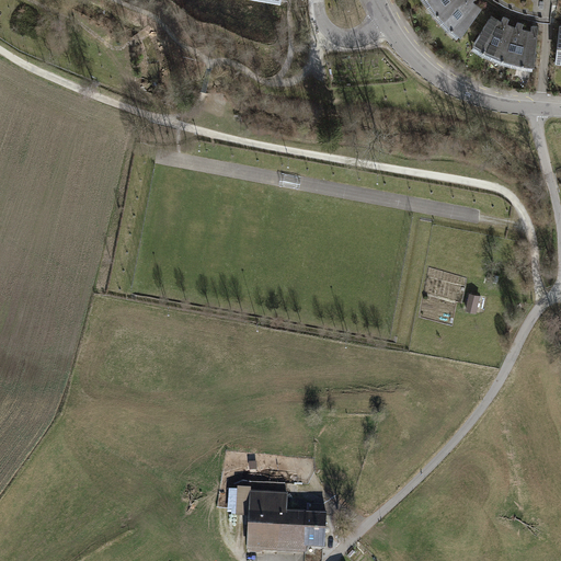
[(436,0),(428,7),(442,24),(466,0),(436,0)]
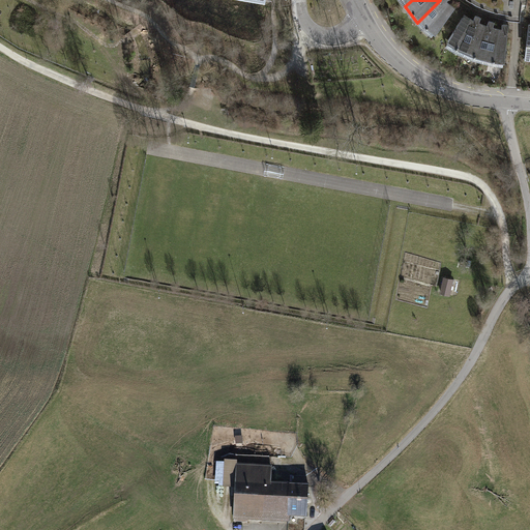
[(440,0),(417,23),(433,37),(457,8),(448,2),(449,0),(440,0)]
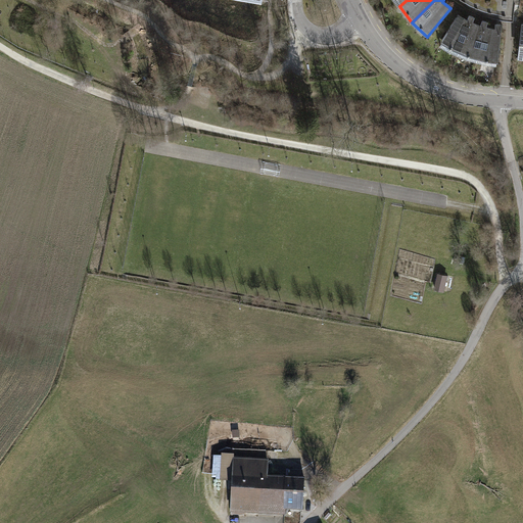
[(467,20),(458,15),(440,45),(459,55),(473,24),(475,18),(470,15),(467,20)]
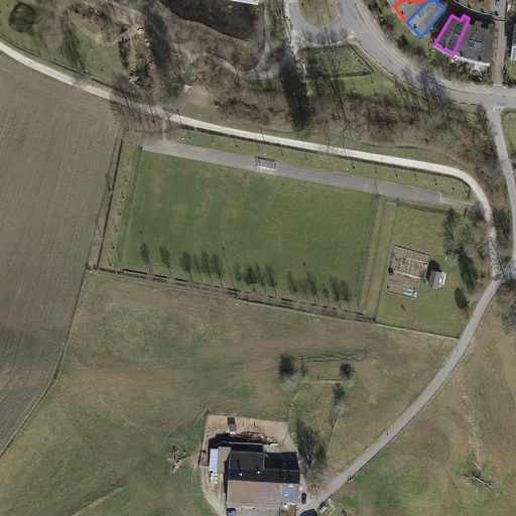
[(475,26),(467,23),(453,54),(472,60),(480,27),(481,23),(477,21),(475,26)]
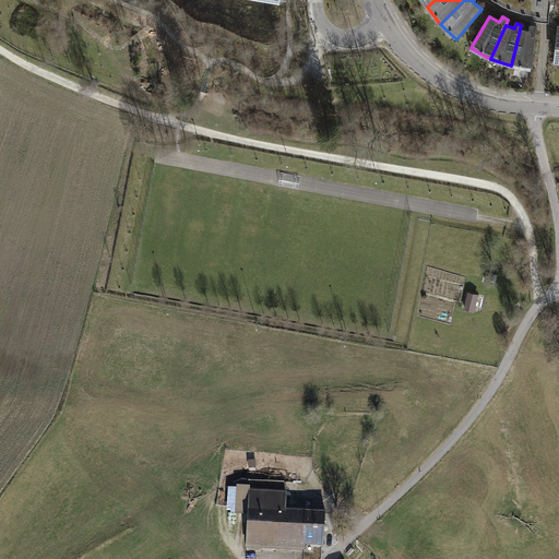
[(531,32),(520,30),(511,66),(533,69),(538,28),(531,27),(531,32)]
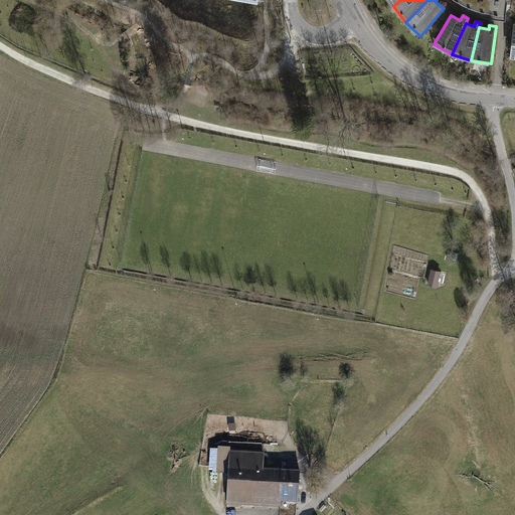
[(443,288),(447,273),(433,270),(430,285),(443,288)]
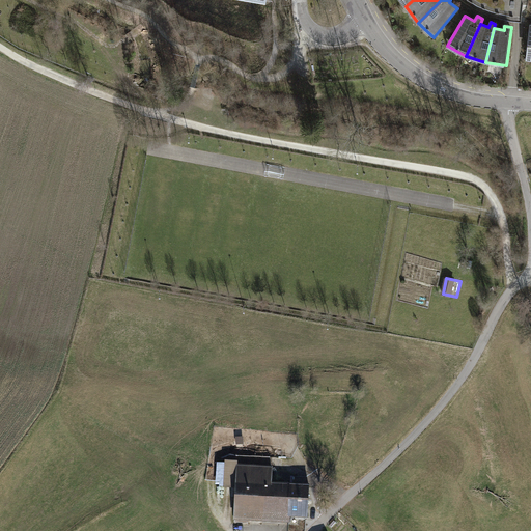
[(309,520),(310,487),(273,485),(274,466),(218,464),(217,488),(236,490),(234,521),(254,522),(289,524),(290,519),(309,520)]
